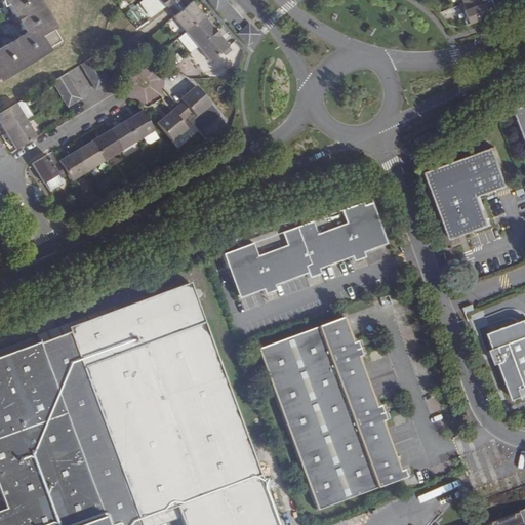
[(0,0),(0,1),(21,34),(0,46),(0,84),(50,54),(48,51),(61,43),(52,32),(56,30),(38,0),(0,0)]
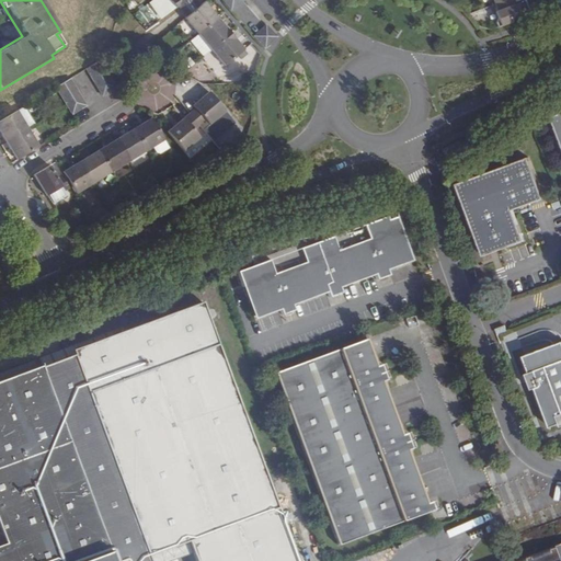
[(185,0),(176,7),(184,19),(202,3),(199,0),(185,0)]
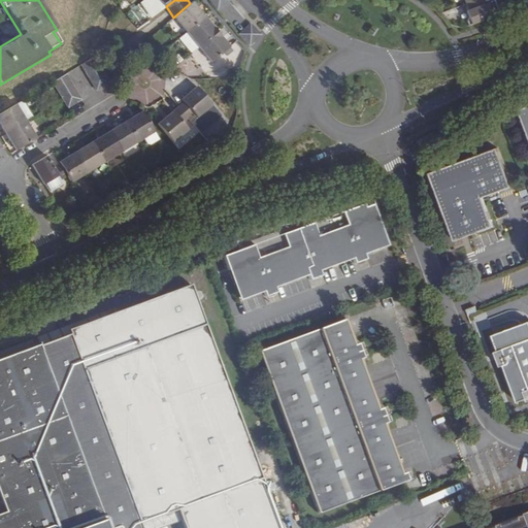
[(209,0),(218,9),(224,5),(229,0),(209,0)]
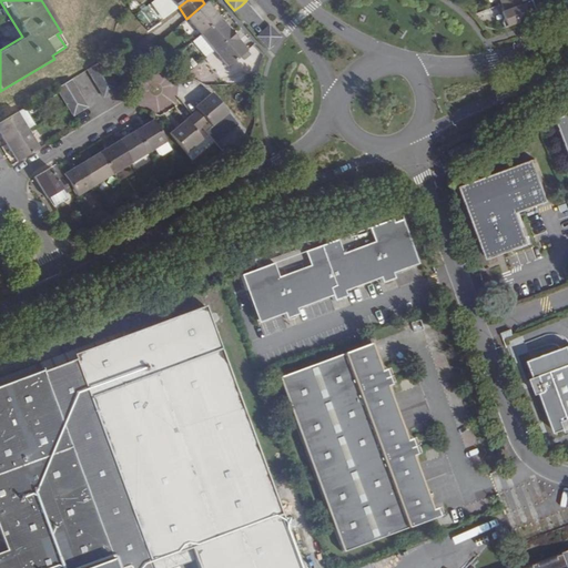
[(508,27),(534,17),(529,2),(525,4),(523,0),(500,0),(505,11),(504,13),(508,27)]
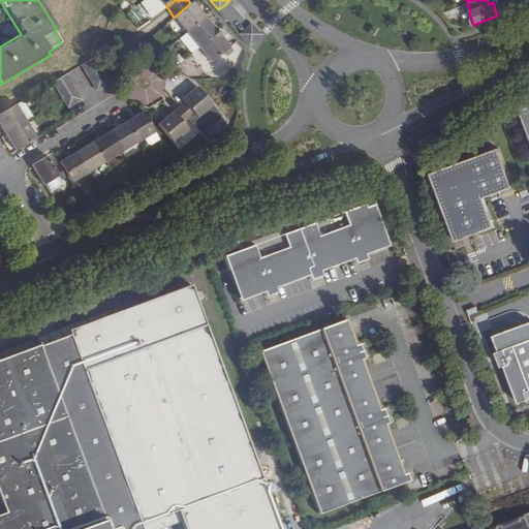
[(174,18),(186,32),(205,17),(192,2),(190,3),(174,18)]
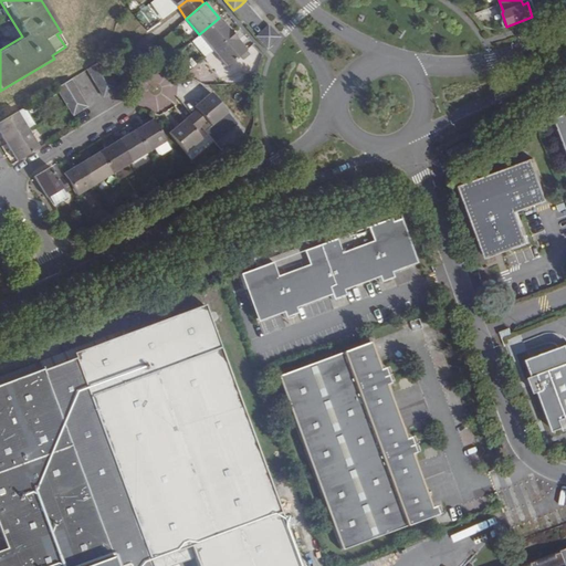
[(501,6),(478,11),(480,22),(499,18),(498,11),(502,10),(501,6)]
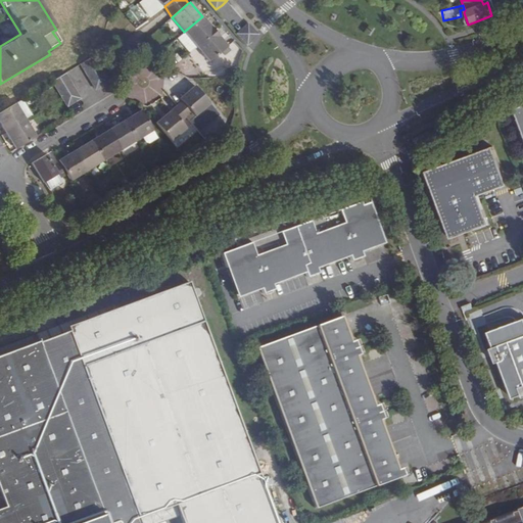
[(184,32),(196,47),(215,32),(202,16),(184,32)]
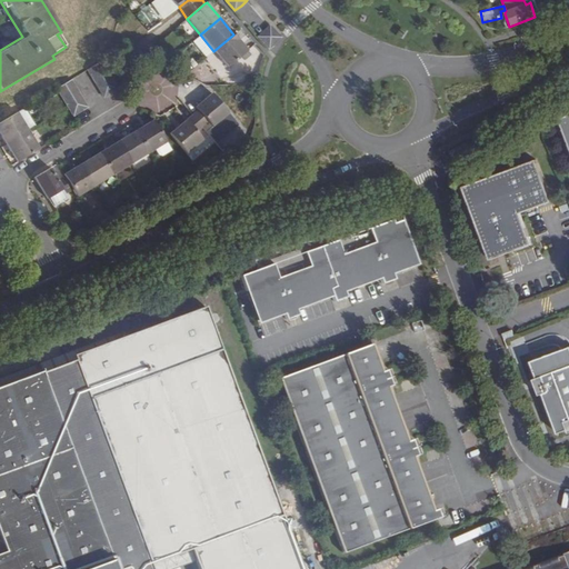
[(258,37),(269,49),(276,43),(281,38),(270,26),(263,31),(258,37)]
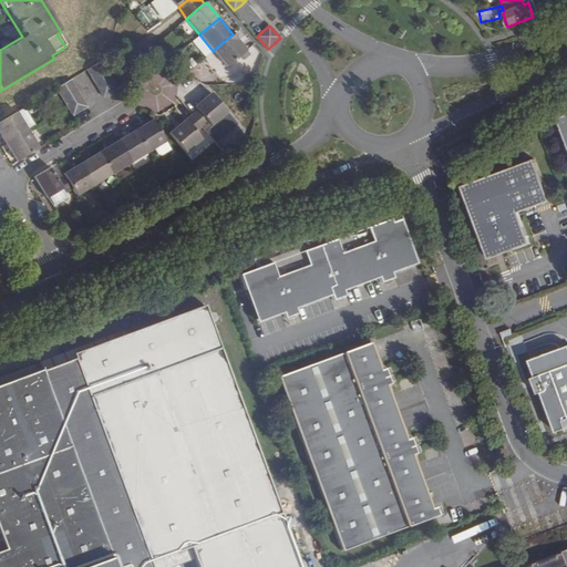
[(535,29),(525,32),(526,38),(537,34),(535,29)]
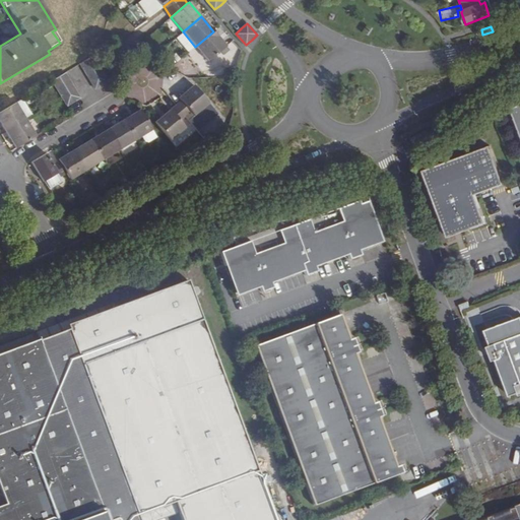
[(213,31),(195,47),(208,62),(226,46),(213,31)]
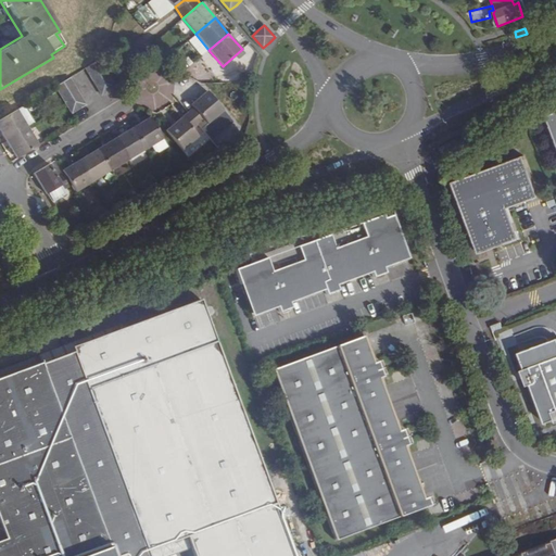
[(102,66),(99,60),(85,68),(89,75),(102,66)]
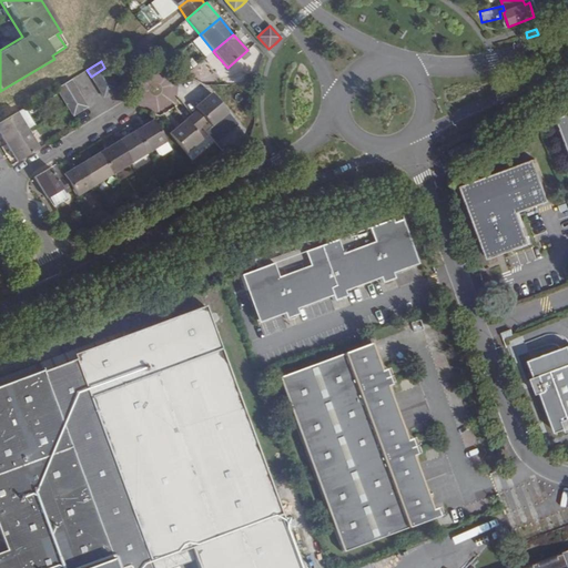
[(109,74),(104,68),(91,77),(95,83),(109,74)]
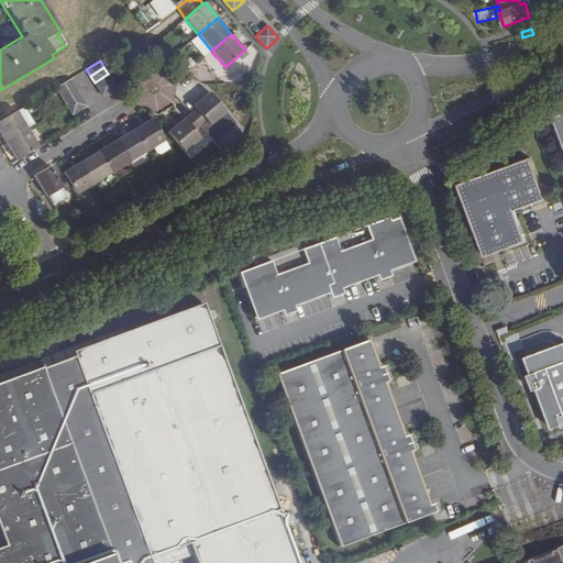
[(111,80),(108,74),(95,83),(98,89),(111,80)]
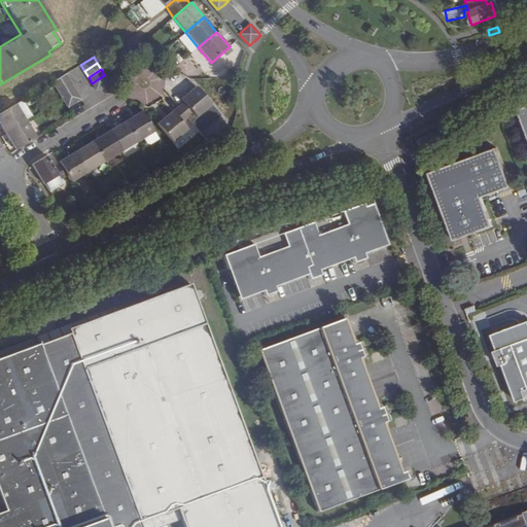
[(69,80),(65,74),(53,82),(57,88),(69,80)]
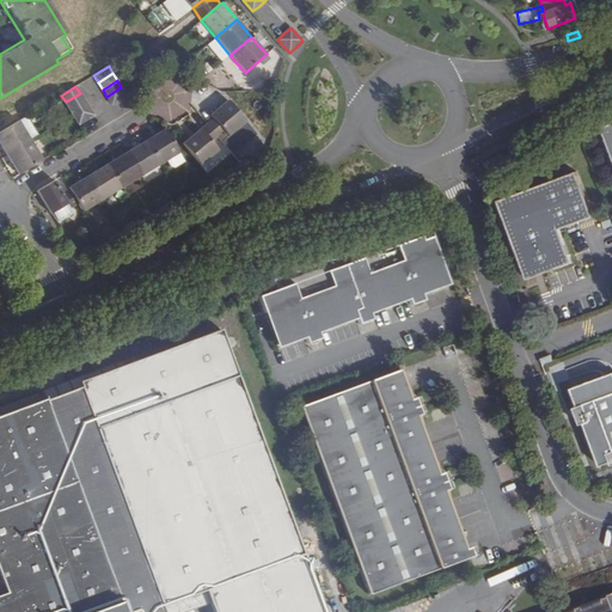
[(121,87),(106,97),(111,104),(126,96),(121,87)]
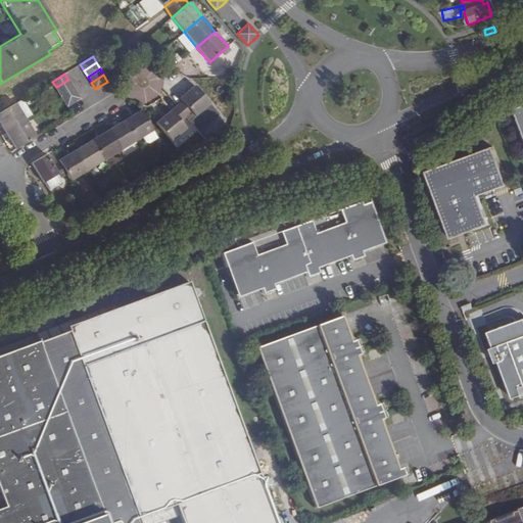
[(73,86),(68,80),(56,87),(60,94),(73,86)]
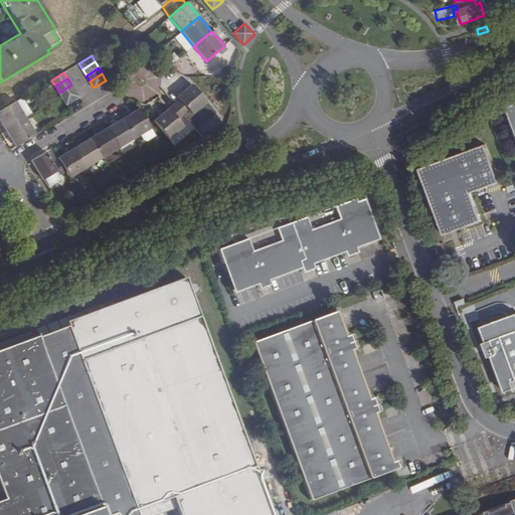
[(75,91),(71,84),(59,93),(61,97),(62,99),(75,91)]
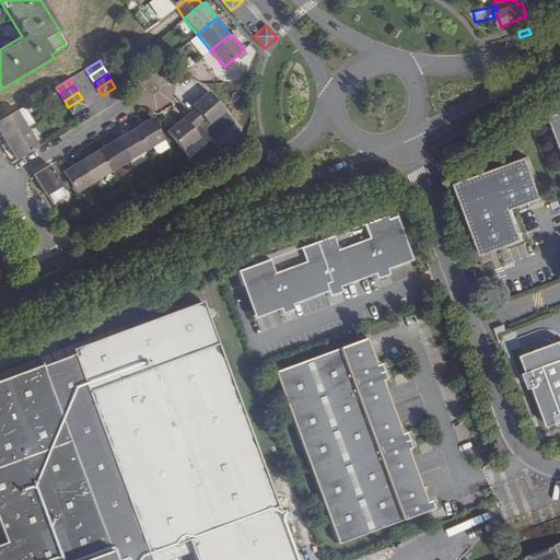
[(189,113),(199,126),(217,147),(238,128),(224,112),(208,92),(193,105),(195,108),(189,113)]
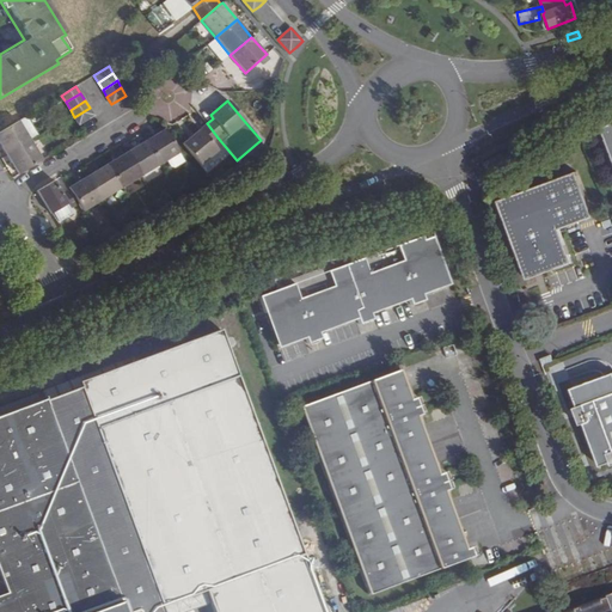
[(74,117),(79,124),(93,115),(90,108),(74,117)]
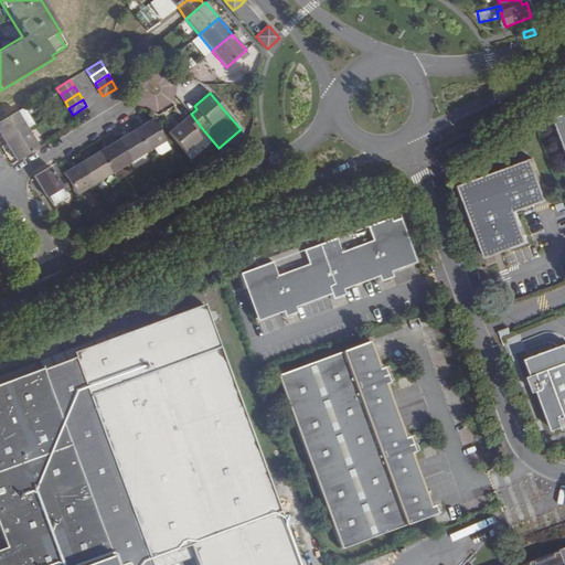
[(18,112),(0,121),(0,132),(6,142),(28,129),(18,112)]
